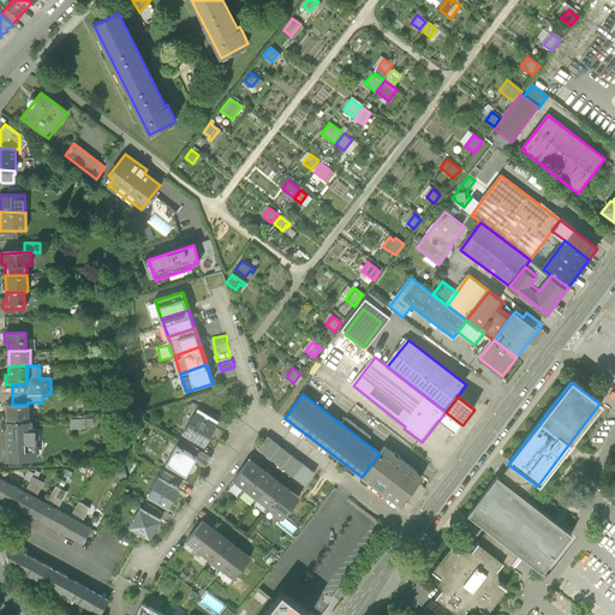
[(6,421),(10,421),(29,421),(29,405),(28,405),(12,405),(6,406),(6,421)]
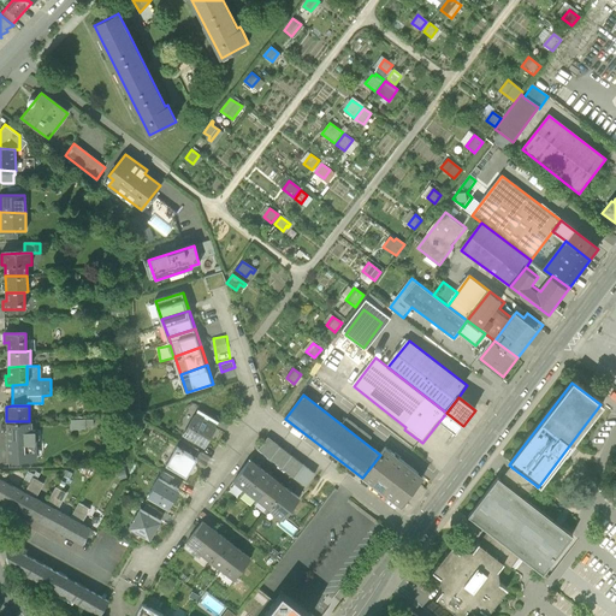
[(463,426),(446,413),(440,420),(458,433),(463,426)]
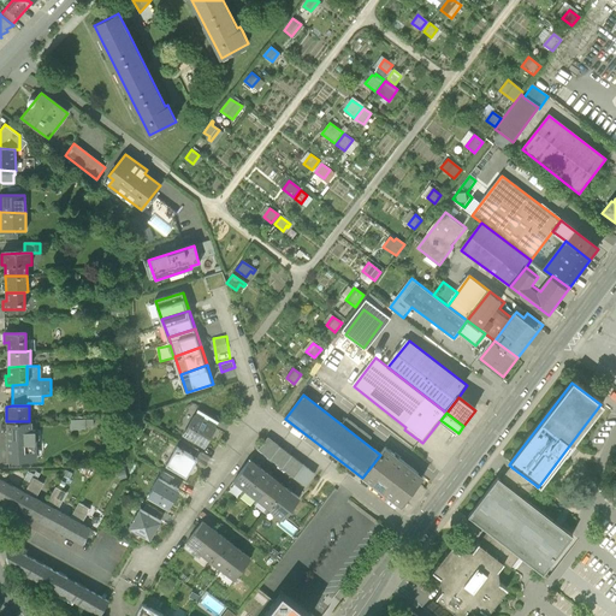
[(218,427),(195,414),(183,434),(207,448),(218,427)]
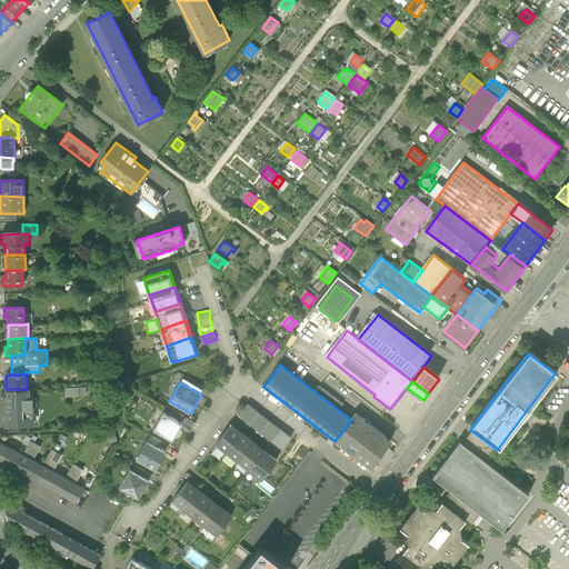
[(79,397),(79,388),(59,388),(59,397),(79,397)]
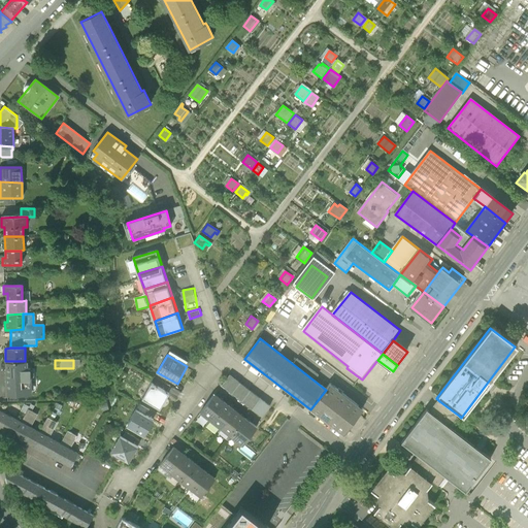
[(26,381),(25,361),(8,361),(9,383),(12,383),(26,383),(26,381)]
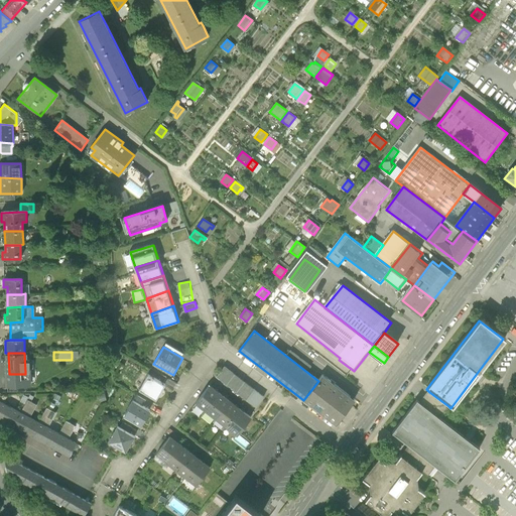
[(263,397),(224,367),(217,377),(255,407),(263,397)]
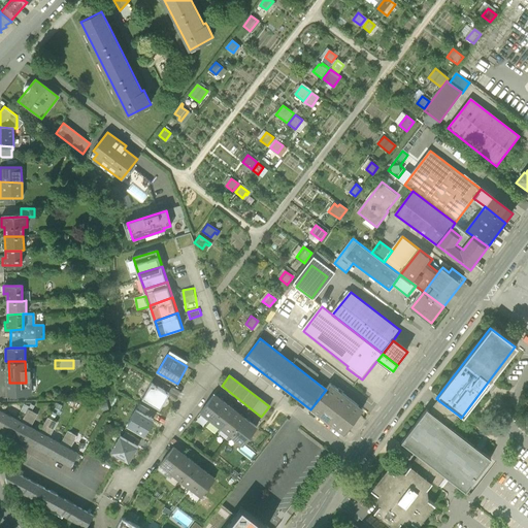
[(29,381),(26,381),(26,383),(12,383),(13,393),(5,394),(3,396),(4,402),(18,402),(18,396),(29,396),(29,381)]
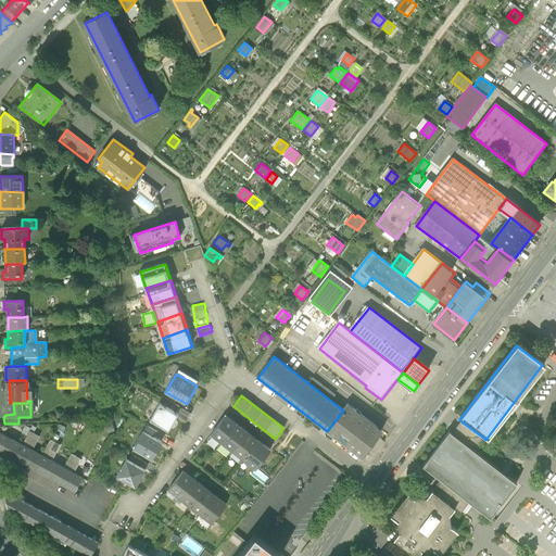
[(181,414),(161,403),(150,421),(171,432),(181,414)]
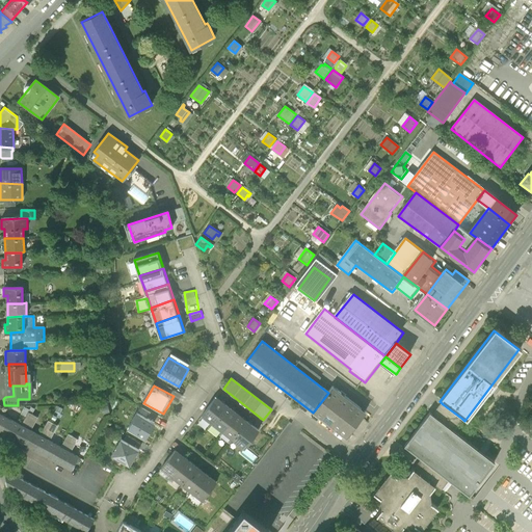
[(333,388),(328,393),(313,413),(346,439),(366,414),(333,388)]
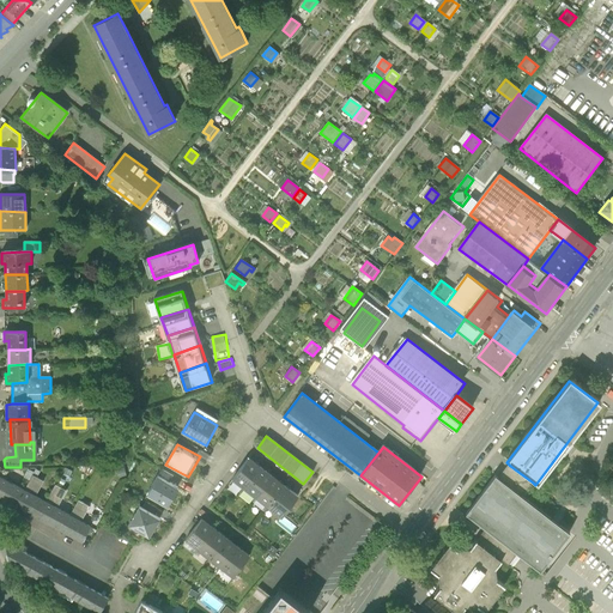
[(244,491),(262,468),(248,459),(231,483),(244,491)]
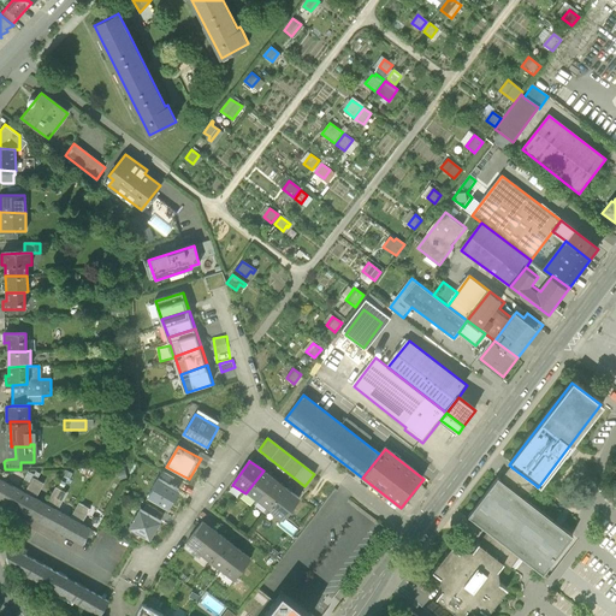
[(513,468),(501,484),(522,501),(535,485),(513,468)]
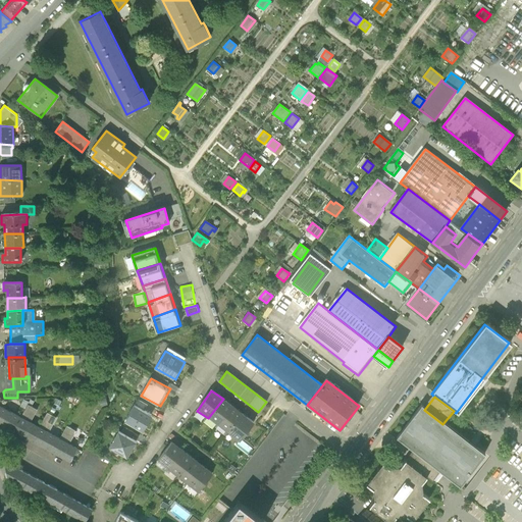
[(218,425),(232,406),(223,399),(208,418),(218,425)]
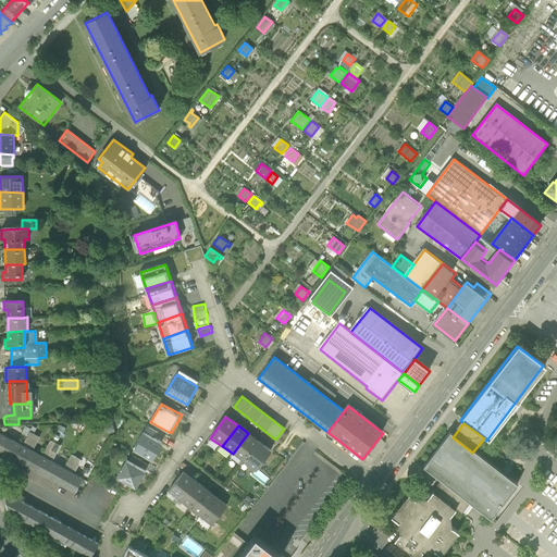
[(29,431),(22,445),(33,450),(40,437),(29,431)]
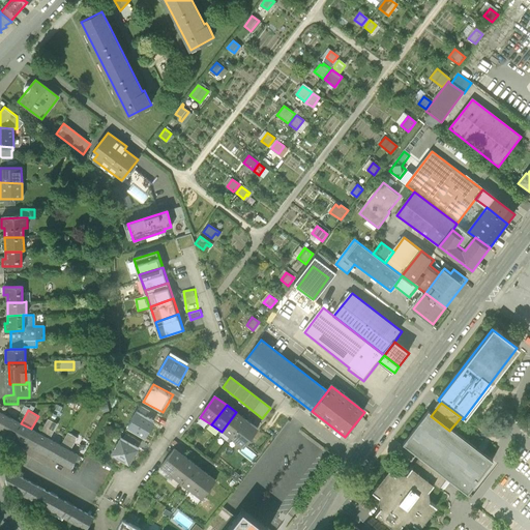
[(155,422),(136,411),(126,428),(146,439),(155,422)]
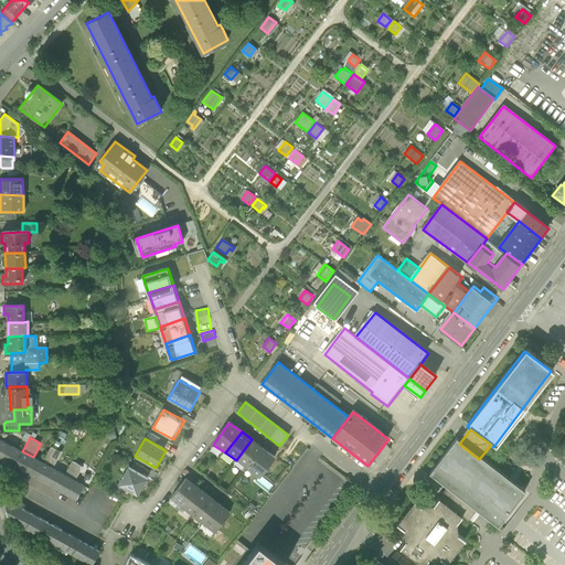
[(22,451),(0,439),(0,457),(7,461),(8,462),(10,464),(35,477),(60,490),(76,499),(84,484),(75,480),(65,475),(53,468),(43,462),(33,457),(22,451)]
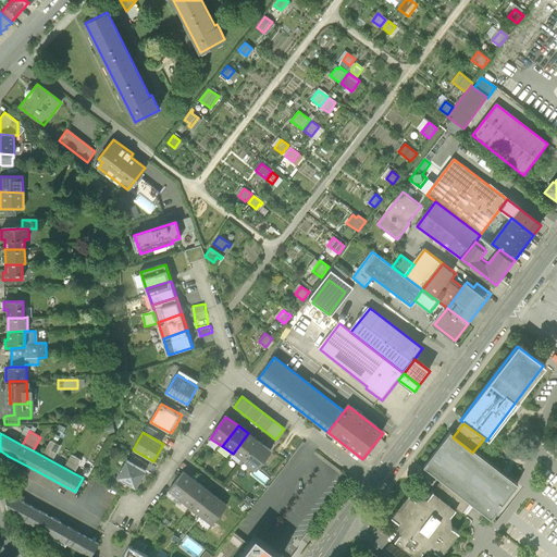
[(244,462),(259,441),(248,433),(233,454),(244,462)]
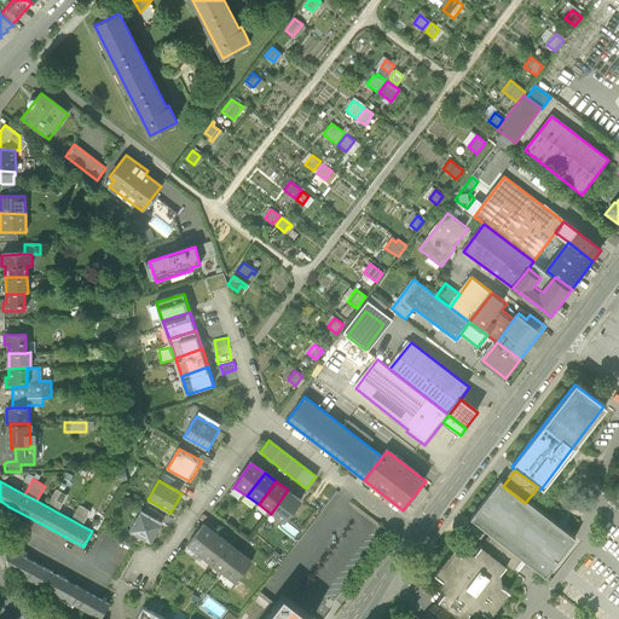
[(503,486),(499,484),(470,521),(489,536),(520,560),(545,579),(574,541),(525,503),(503,486)]
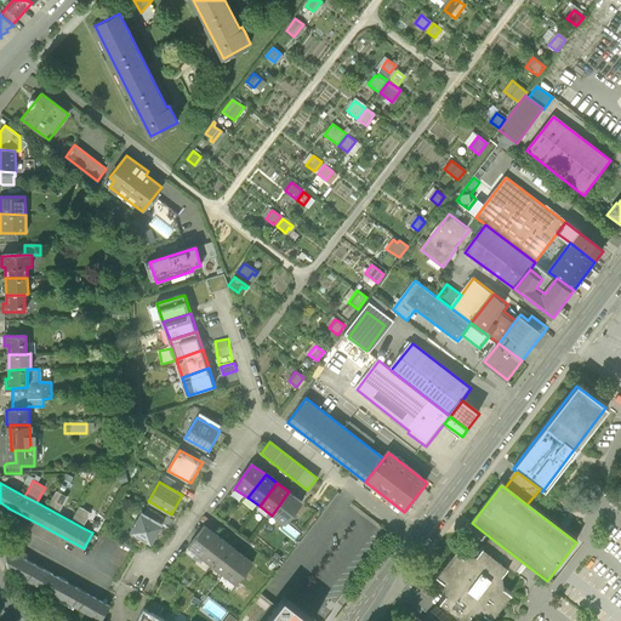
[(57,491),(47,508),(58,514),(68,497),(57,491)]
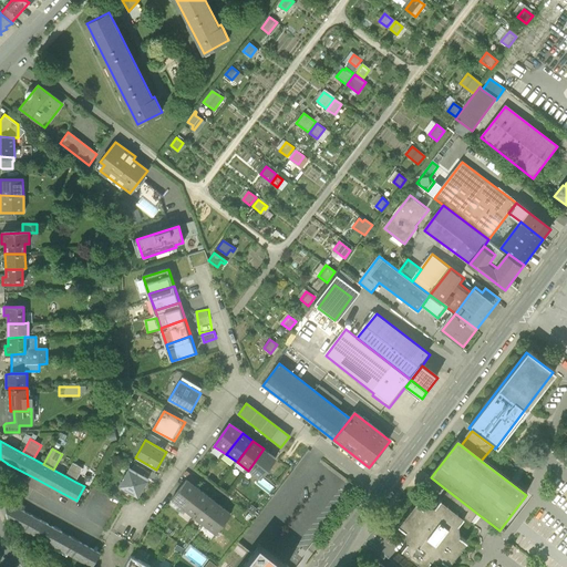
[(279,460),(264,449),(248,471),(264,481),(279,460)]
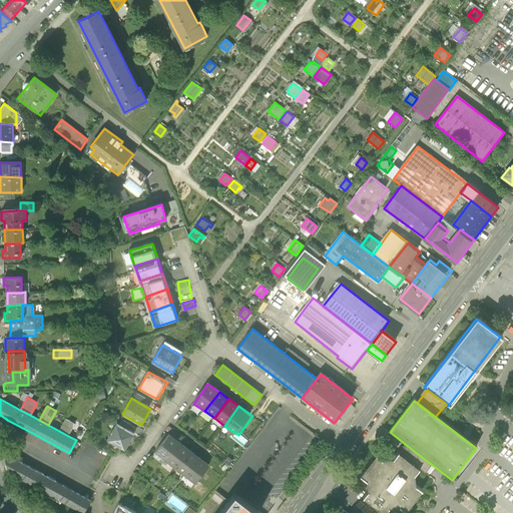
[(66,419),(59,431),(68,436),(75,424),(66,419)]
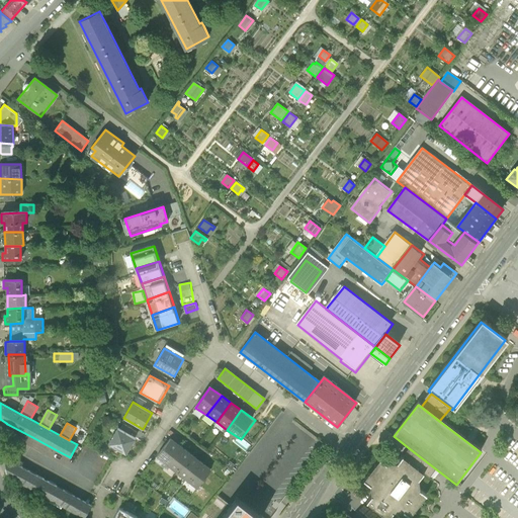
[(138,438),(118,428),(109,444),(128,454),(138,438)]
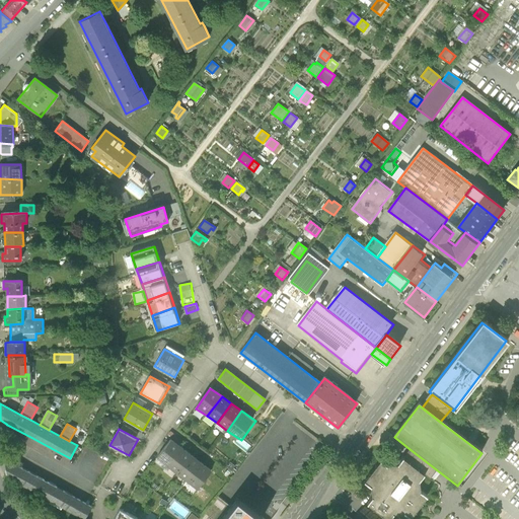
[(167,467),(182,448),(171,441),(157,460),(167,467)]
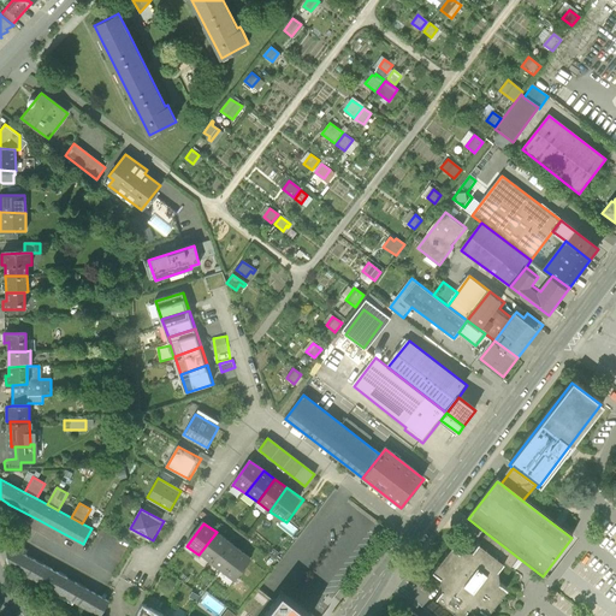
[(211,563),(227,540),(217,532),(199,555),(211,563)]
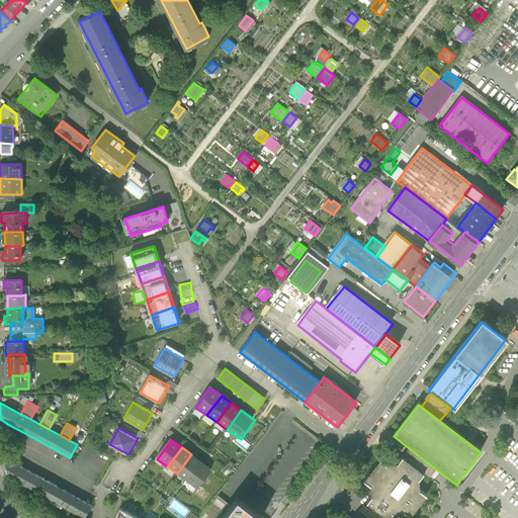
[(409,448),(401,458),(422,473),(428,478),(435,468),(409,448)]
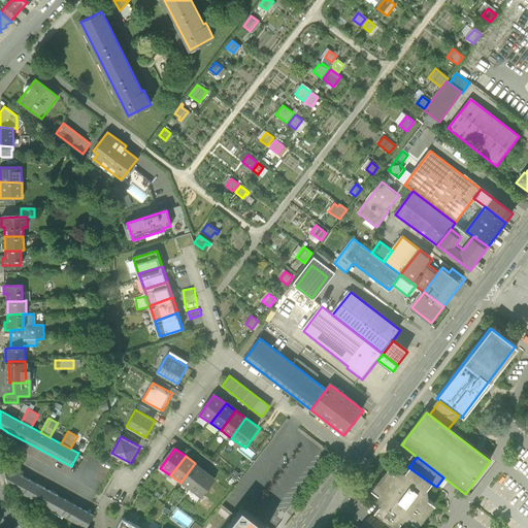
[(191,490),(206,470),(195,463),(180,483),(191,490)]
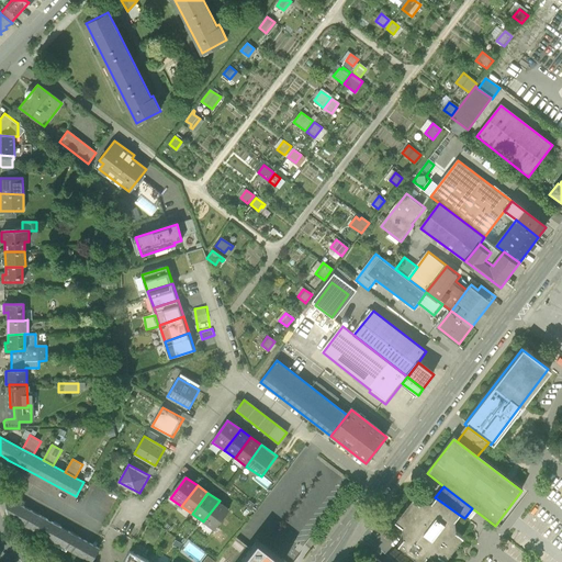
[(35,514),(6,497),(9,517),(90,561),(91,561),(99,549),(75,536),(35,514)]
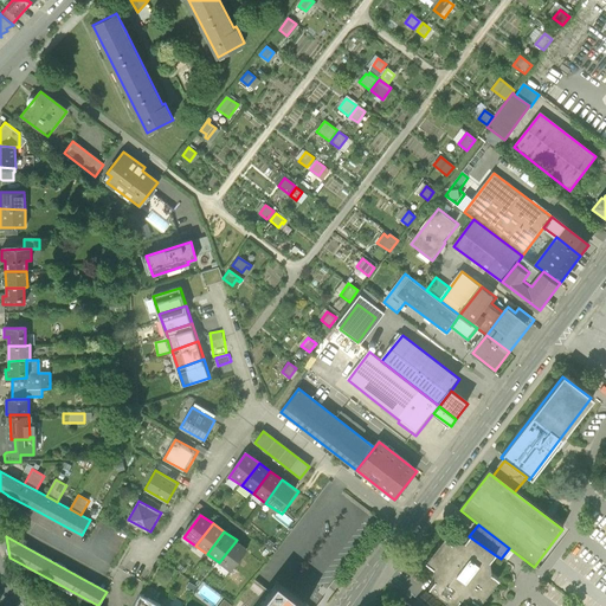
[(451,543),(443,537),(425,561),(433,567),(434,581),(427,590),(449,605),(453,605),(458,600),(461,598),(470,597),(479,604),(497,580),(490,574),(489,560),(494,554),(469,536),(463,543),(451,543)]
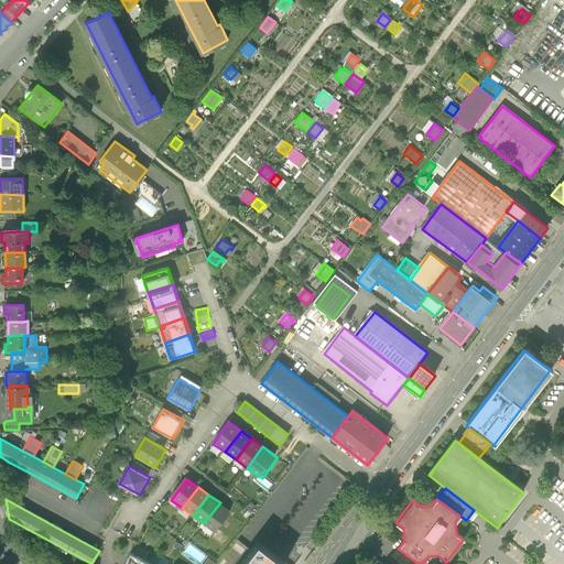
[(231,511),(220,502),(204,523),(217,532),(231,511)]
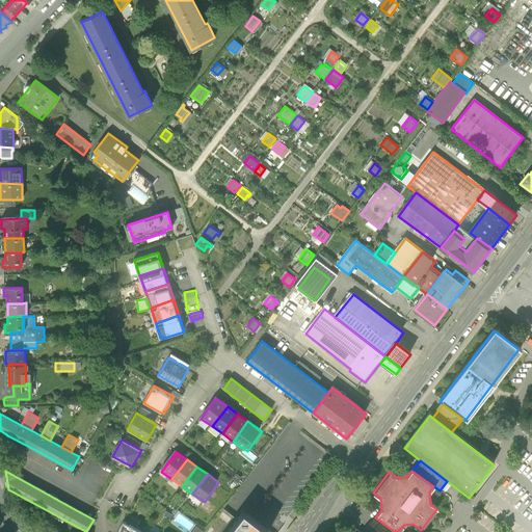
[(83,510),(85,505),(80,504),(81,502),(75,500),(73,506),(83,510)]
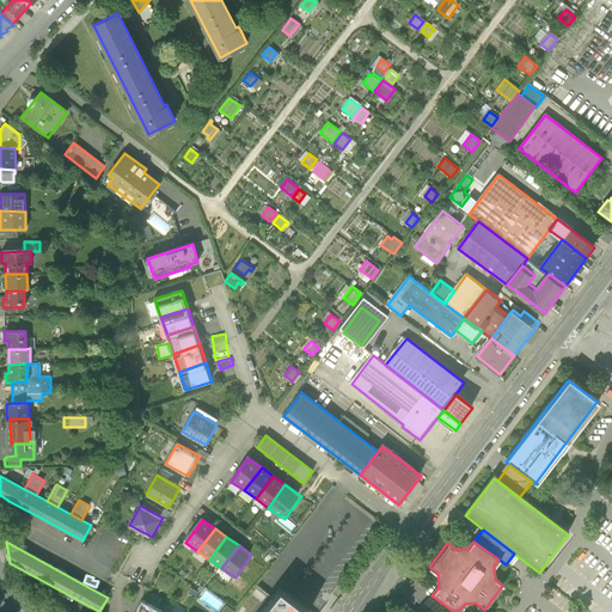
[(307,611),(308,611),(280,588),(274,598),(262,611),(307,611)]
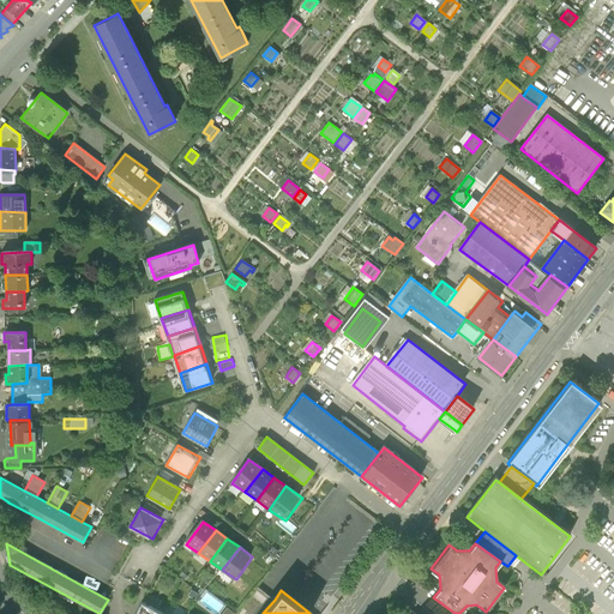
[(138,613),(164,613),(166,613),(145,602),(138,613)]
